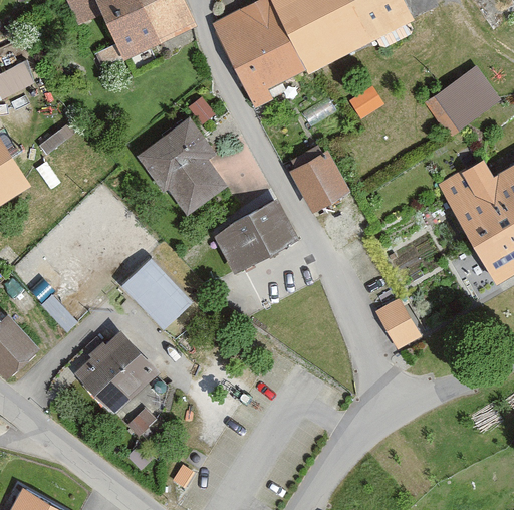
[(196,27),(183,0),(65,0),(79,28),(103,16),(117,46),(96,56),(103,70),(196,27)]
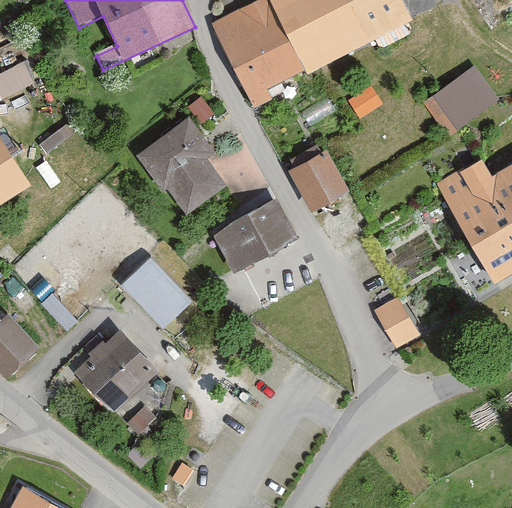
[(254,0),(210,24),(245,103),(413,21),(402,0),(254,0)]
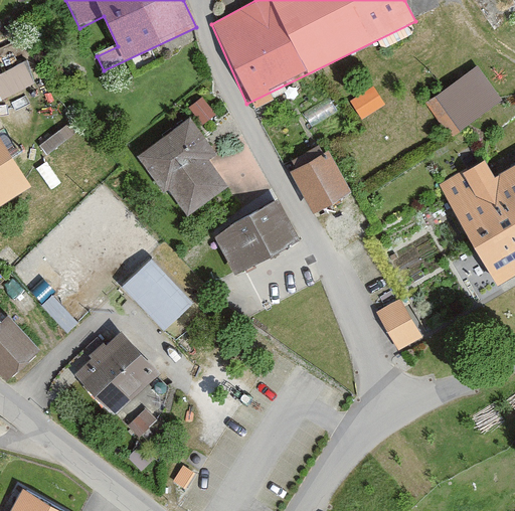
[(0,98),(36,80),(25,59),(0,71),(0,98)]
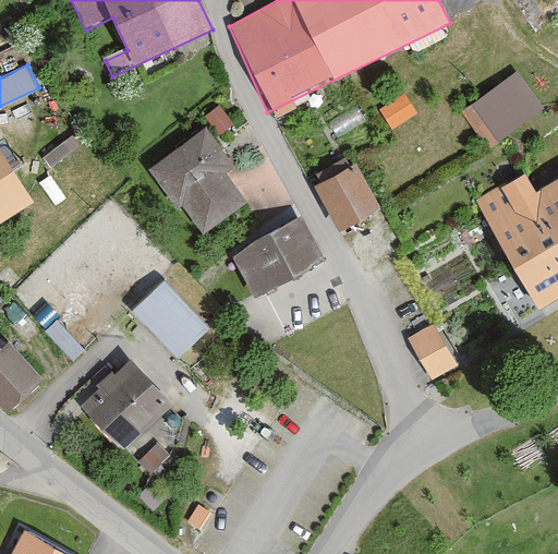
[(518,73),(469,107),(494,142),(542,108),(518,73)]
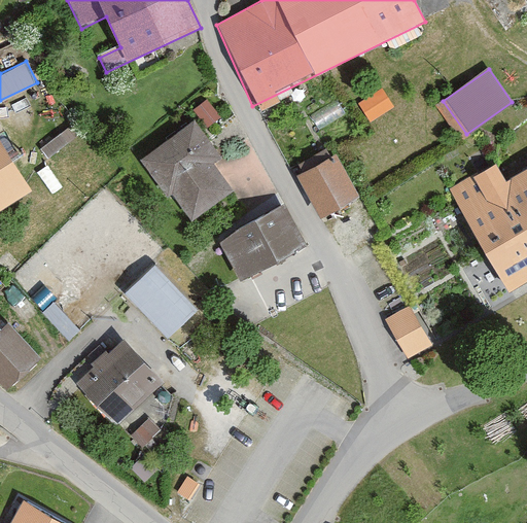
[(369,119),(395,107),(386,86),(359,99),(369,119)]
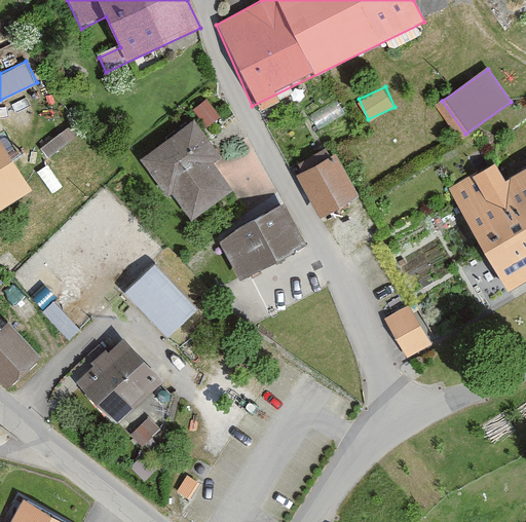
[(191,118),(139,157),(187,221),(229,190),(209,162),(219,155),(191,118)]
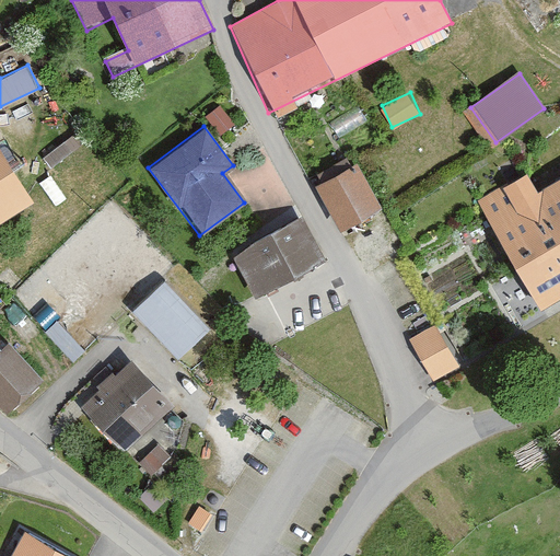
[(0,148),(0,224),(34,204),(0,148)]
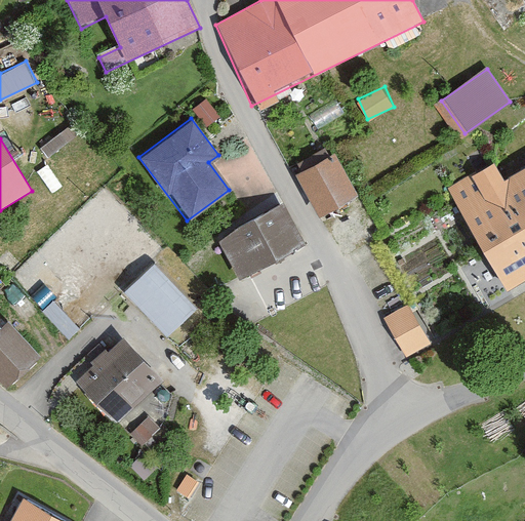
[(332,154),(295,172),(318,216),(355,197),(332,154)]
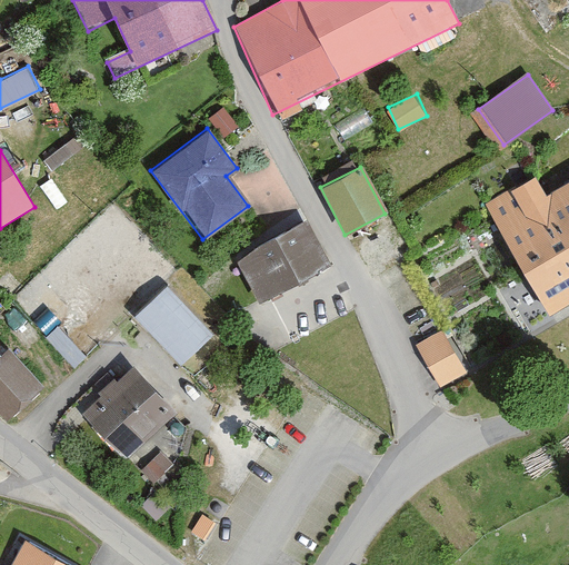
[(536,176),(485,205),(548,317),(568,305),(568,182),(547,196),(536,176)]
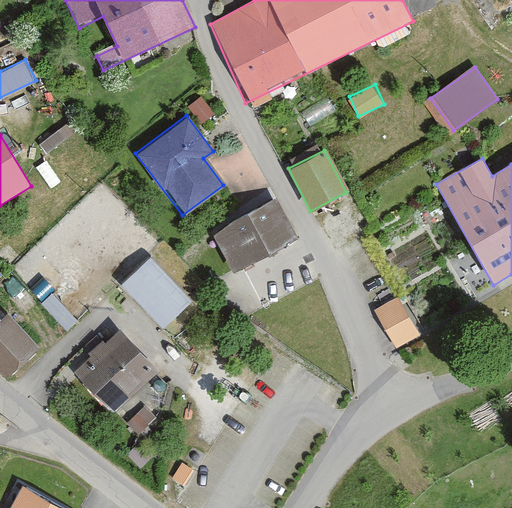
[(271,201),(209,231),(228,269),(290,239),(271,201)]
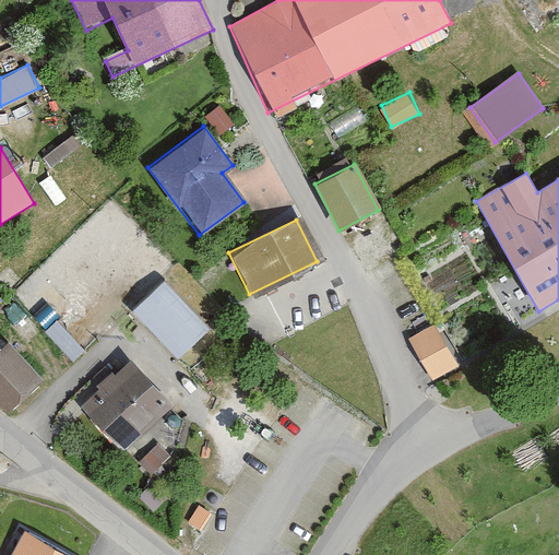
[(211,331),(167,284),(134,313),(178,361),(211,331)]
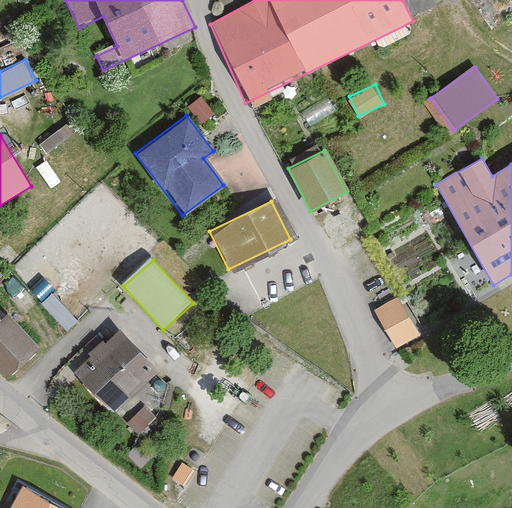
[(397,297),(373,309),(393,349),(418,336),(397,297)]
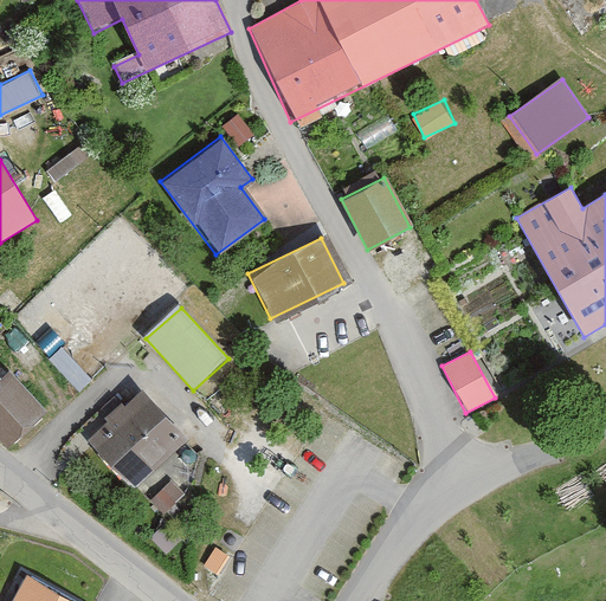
[(0,361),(0,439),(8,448),(49,412),(0,361)]
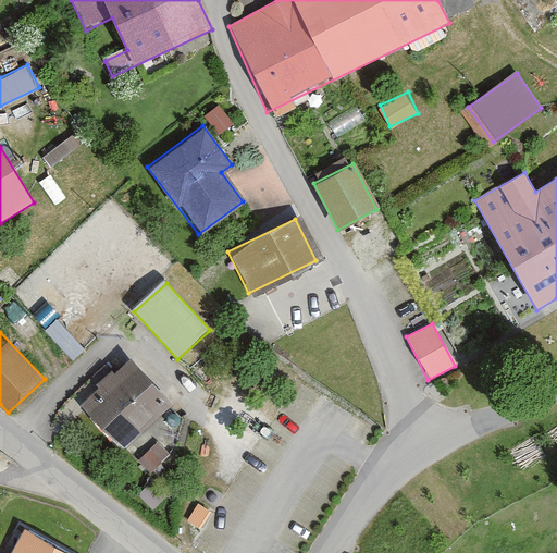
[(128,360),(81,405),(125,451),(172,407),(128,360)]
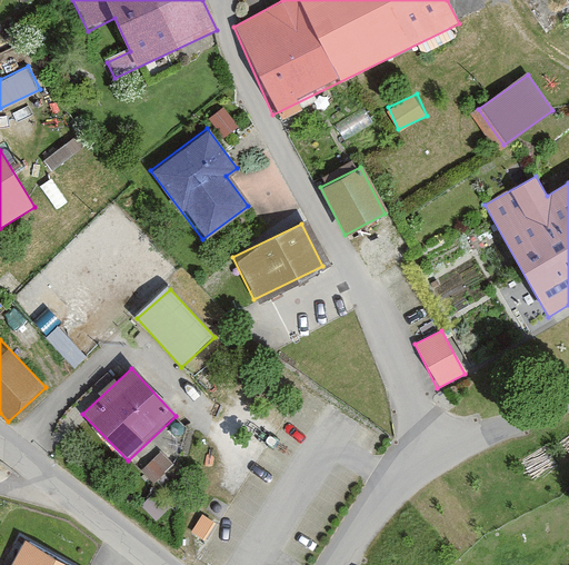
[(159,479),(172,459),(158,449),(145,469),(159,479)]
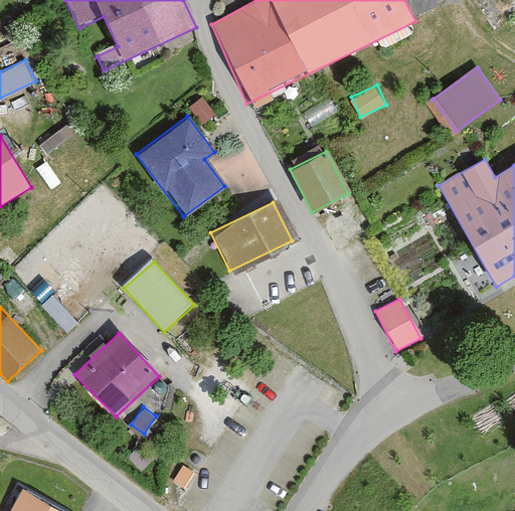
[(63,510),(20,489),(8,510),(63,510)]
